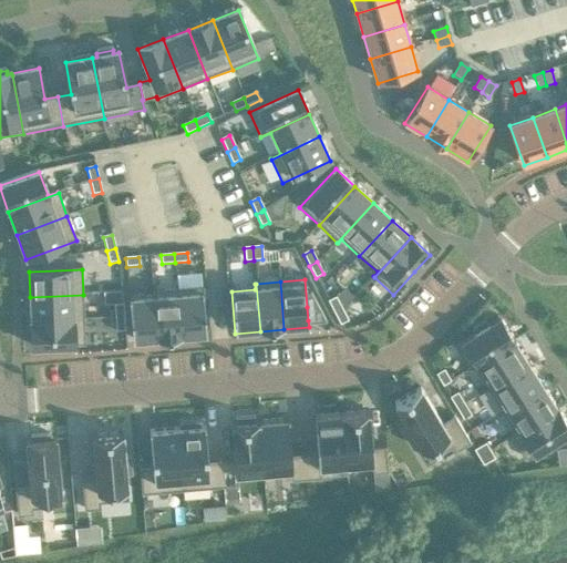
[(203,288),(177,290),(182,338),(206,336),(203,288)]
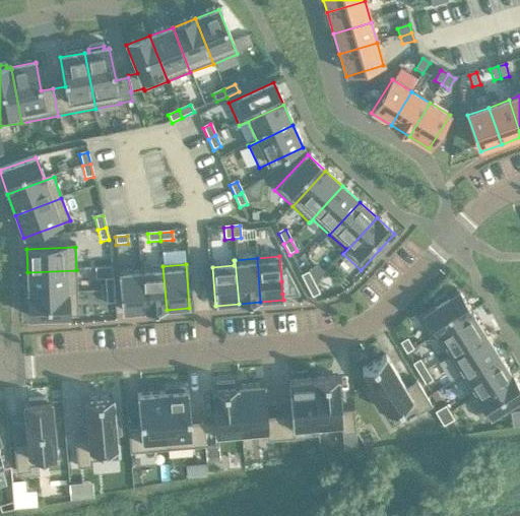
[(163,266),(140,268),(144,312),(167,310),(163,266)]
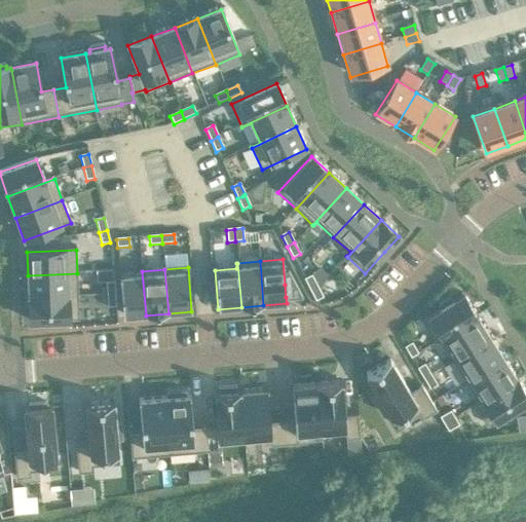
[(142,276),(119,278),(123,318),(146,315),(142,271),(141,271),(142,276)]
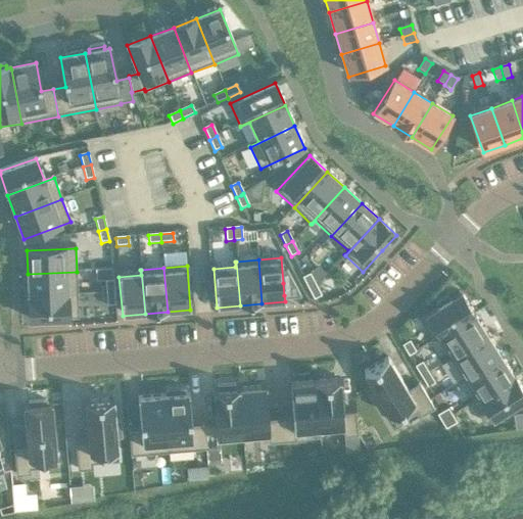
[(77,272),(28,274),(29,297),(78,295),(77,272)]
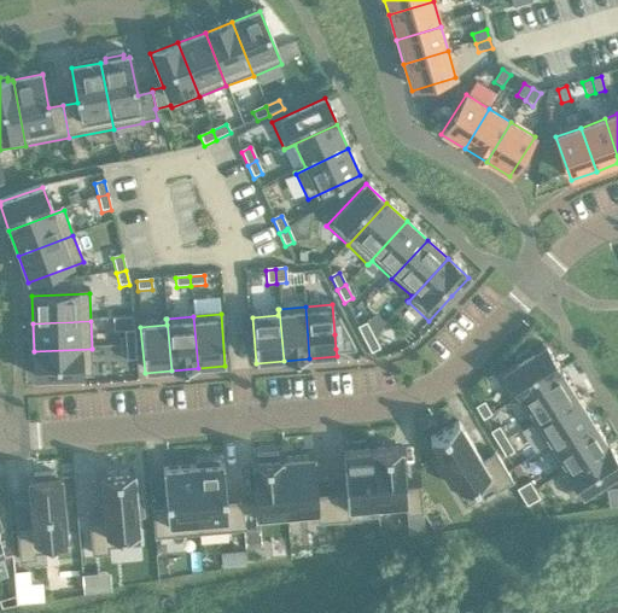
[(366,325),(357,330),(363,342),(373,337),(366,325)]
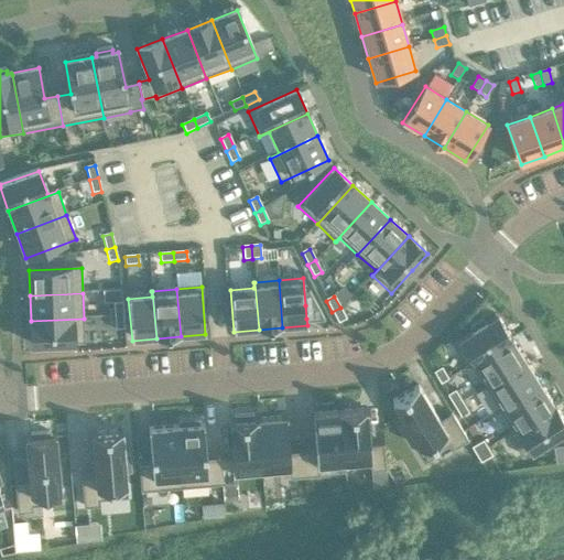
[(114,304),(115,318),(123,318),(122,303),(114,304)]
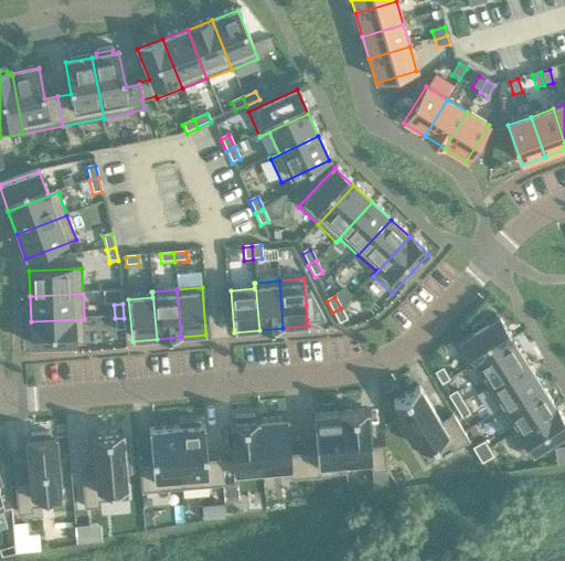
[(306,306),(307,319),(316,318),(315,305),(306,306)]
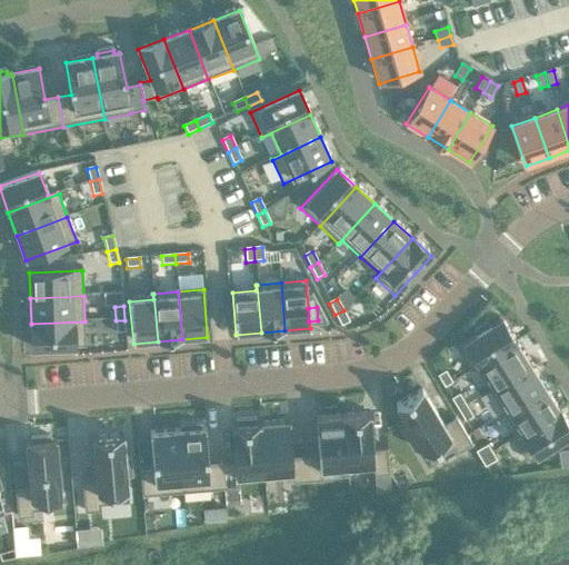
[(343,310),(335,315),(341,327),(349,323),(343,310)]
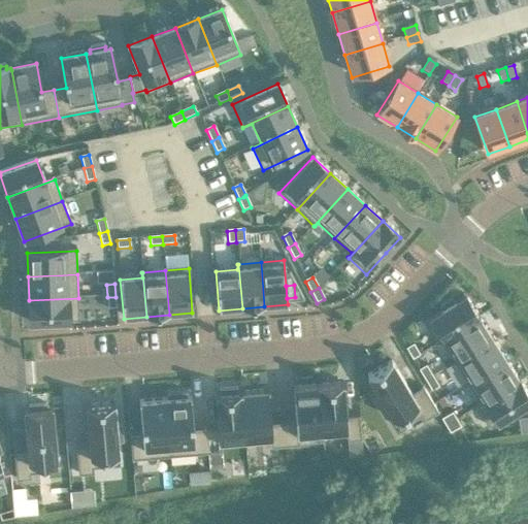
[(116,297),(107,297),(108,309),(117,308),(116,297)]
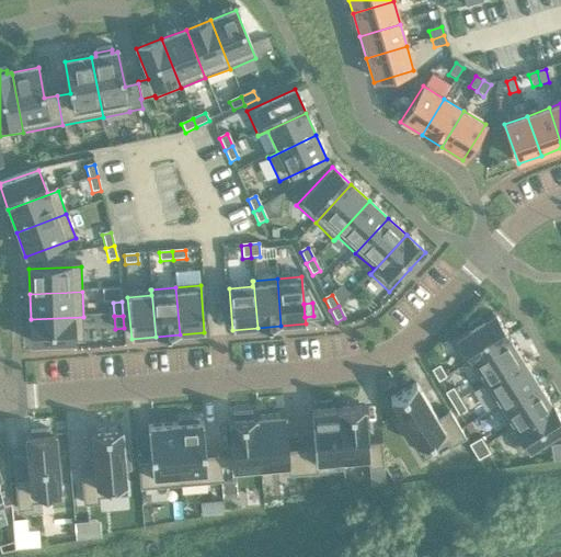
[(470,331),(449,344),(464,367),(508,339),(493,316),(482,324),(480,320),(468,328),(470,331)]
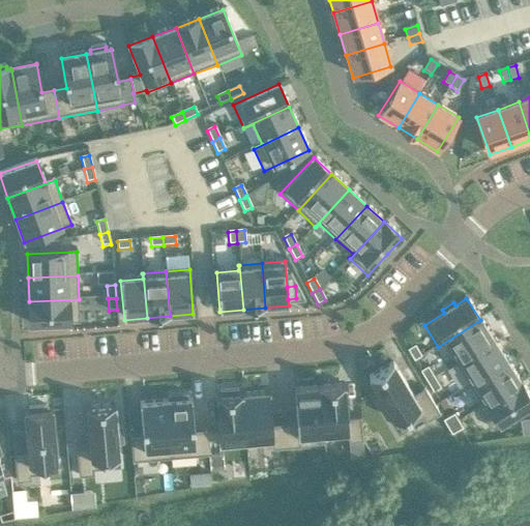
[(79,299),(29,301),(30,326),(80,324),(79,299)]
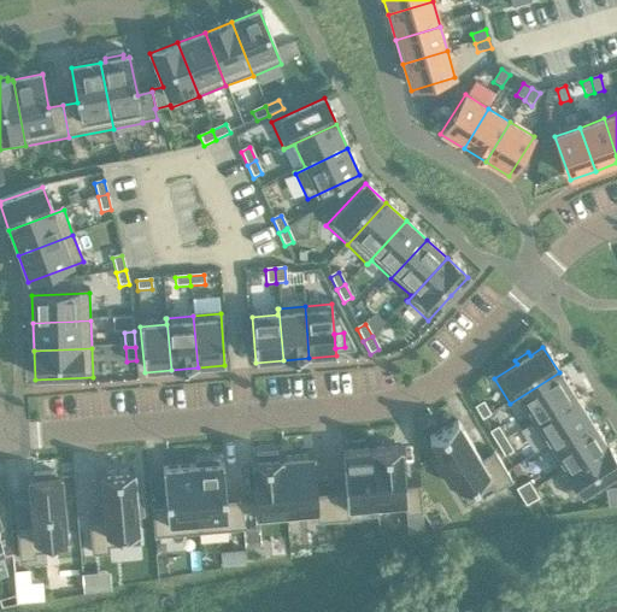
[(559,372),(510,404),(511,405),(516,401),(530,424),(575,396),(559,372)]
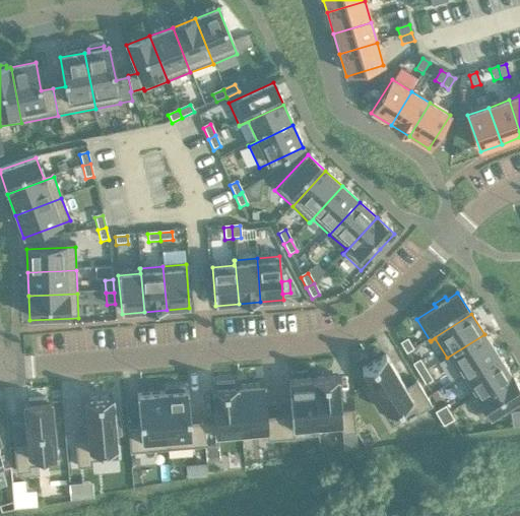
[(484,334),(447,358),(460,379),(498,355),(484,334)]
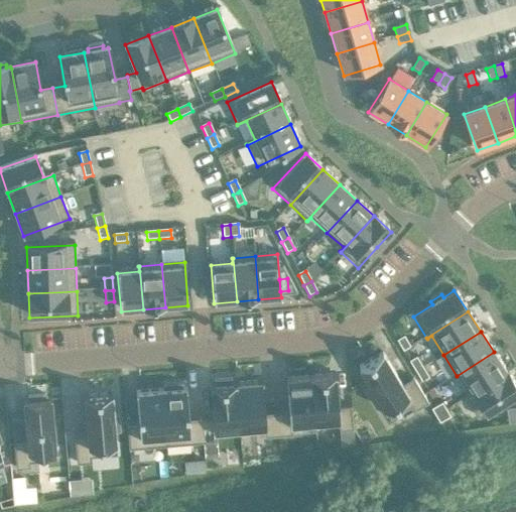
[(404,338),(397,342),(403,352),(410,348),(404,338)]
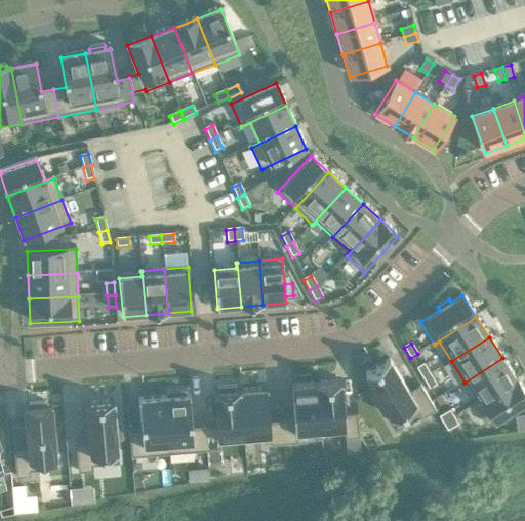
[(502,358),(465,383),(477,402),(473,405),(474,406),(515,379),(502,358)]
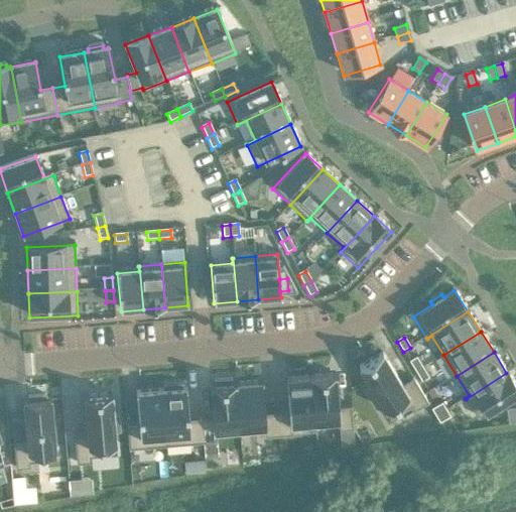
[(382,355),(359,369),(371,388),(367,391),(375,403),(378,401),(390,420),(390,421),(394,419),(412,408),(415,412),(428,405),(423,396),(413,380),(402,387),(382,355)]
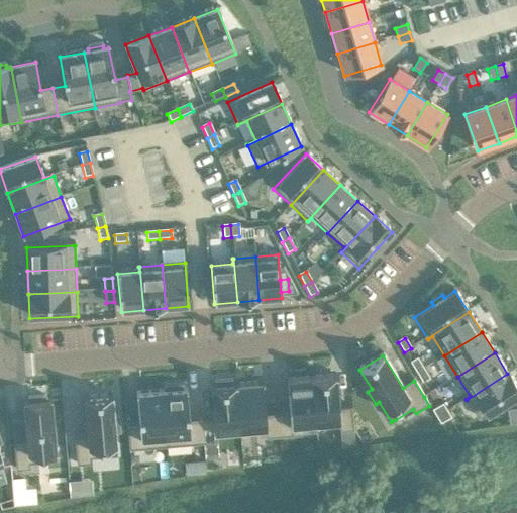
[(417,358),(410,363),(416,374),(423,370),(417,358)]
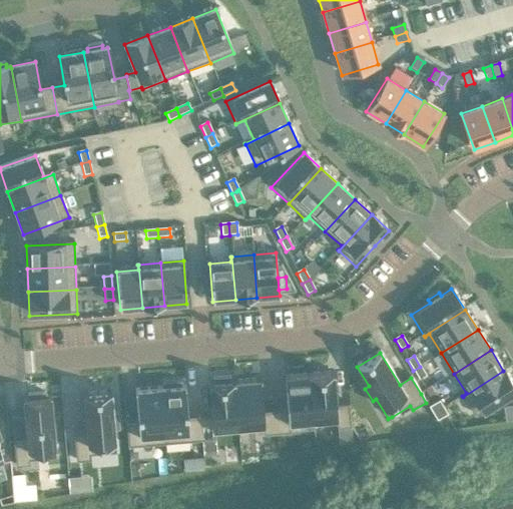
[(420,367),(413,371),(419,381),(426,377),(420,367)]
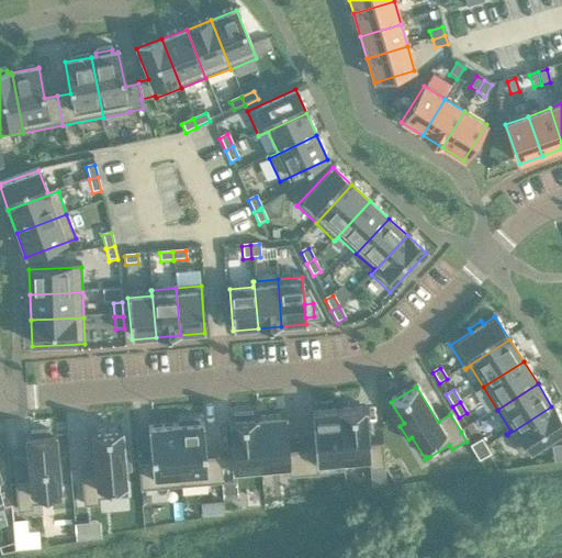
[(561,422),(551,406),(507,435),(521,458),(561,432),(561,422)]
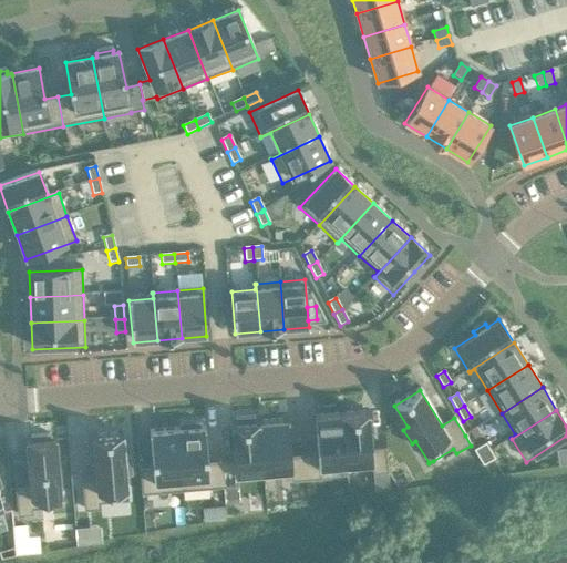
[(370,415),(342,417),(347,468),(372,466),(373,476),(388,474),(385,449),(372,450),(370,415)]
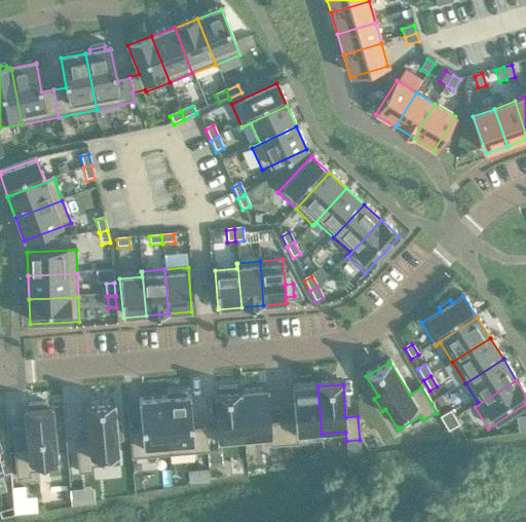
[(294,421),(282,422),(284,447),(298,446),(297,436),(321,434),(322,434),(317,386),(292,388),(294,421)]
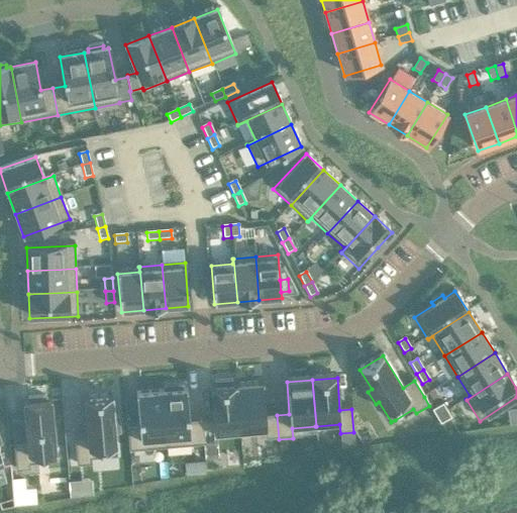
[(213,421),(201,422),(203,445),(217,444),(217,439),(240,437),(236,386),(232,387),(232,382),(215,384),(215,388),(211,388),(213,421)]
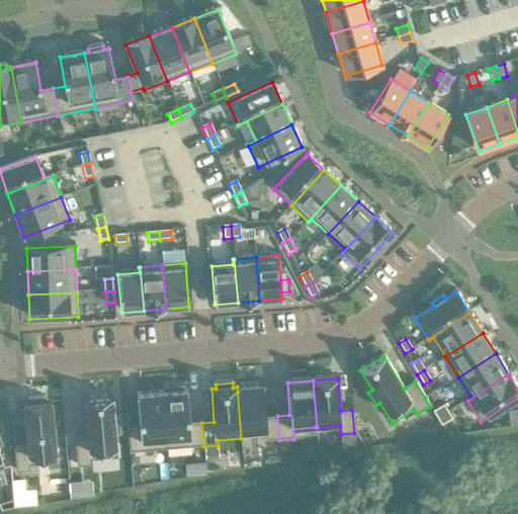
[(263,384),(237,387),(241,438),(266,436),(266,441),(279,440),(277,416),(266,417),(263,384)]
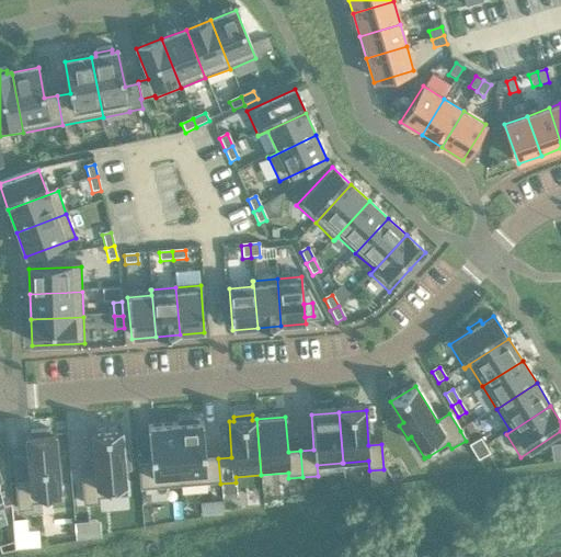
[(179,425),(175,427),(181,487),(220,484),(218,458),(206,459),(203,424),(198,424),(197,419),(179,421),(179,425)]
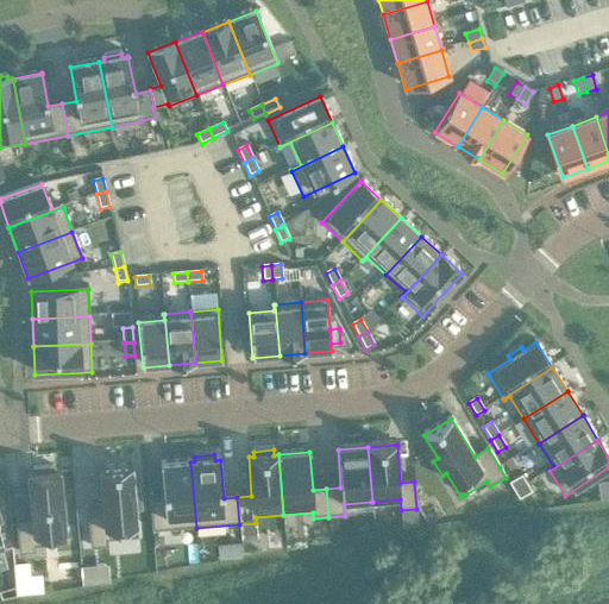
[(164,503),(150,504),(152,532),(196,528),(190,463),(161,465),(164,503)]
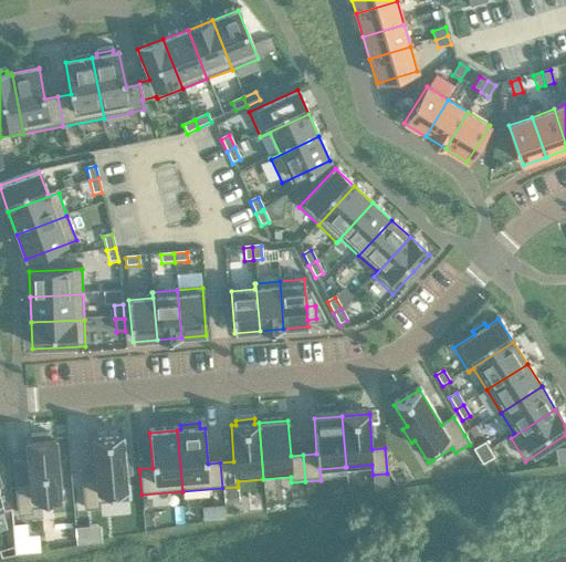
[(96,478),(82,480),(84,511),(101,510),(100,505),(128,501),(126,476),(130,476),(129,459),(125,459),(123,435),(92,437),(96,478)]
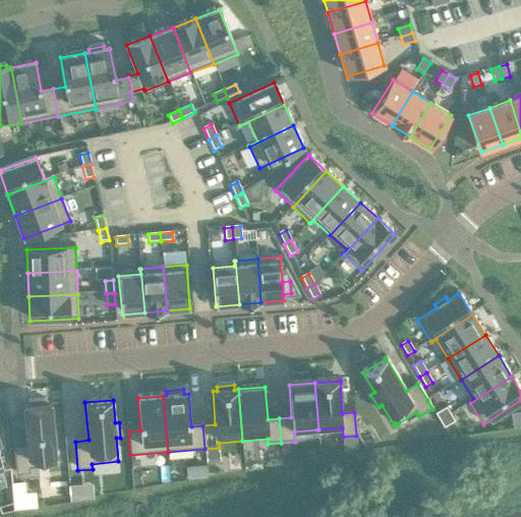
[(26,446),(13,447),(16,475),(31,474),(31,469),(57,467),(51,405),(47,405),(46,401),(29,403),(29,407),(23,407),(25,424),(26,446)]
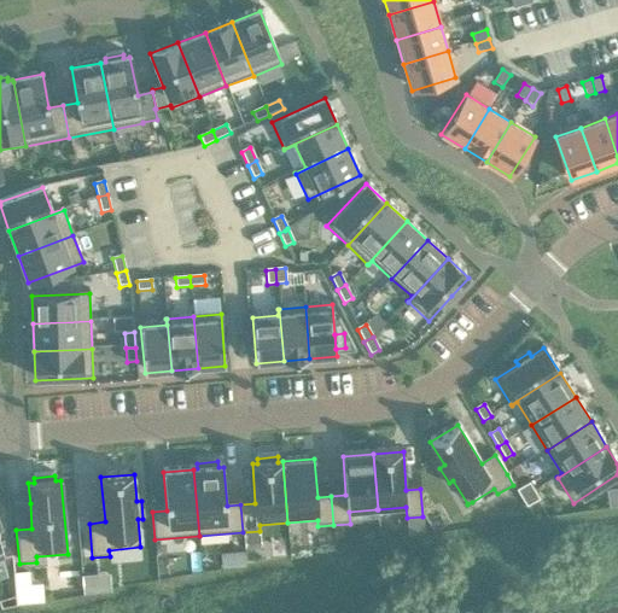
[(529,484),(517,491),(522,500),(534,492),(529,484)]
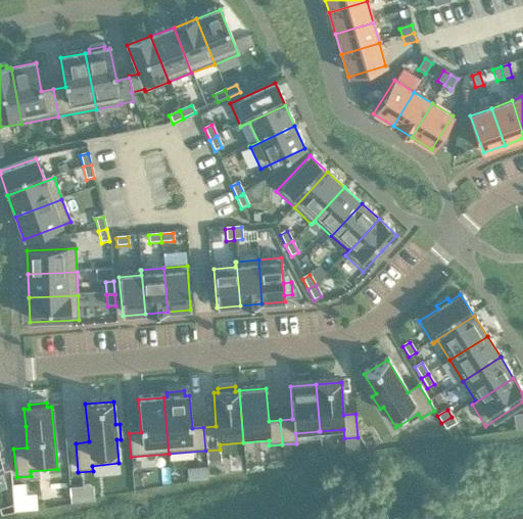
[(452,417),(441,423),(445,430),(457,424),(452,417)]
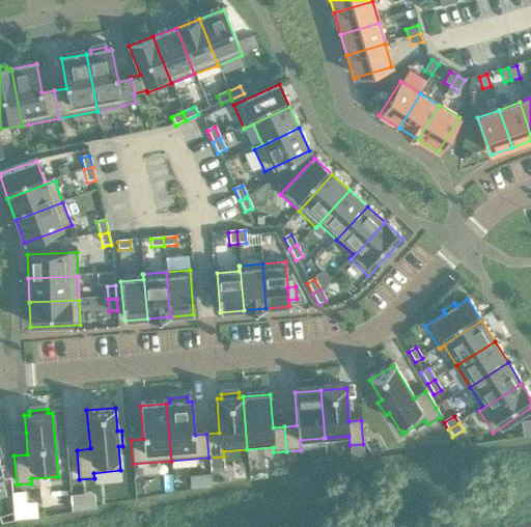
[(210,475),(189,476),(190,490),(211,489),(210,475)]
